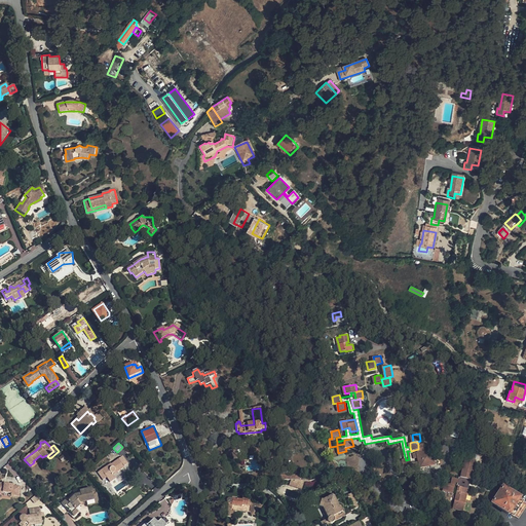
[(419,452),(418,453),(419,458),(419,462),(420,467),(436,465),(433,450),(426,451),(419,452)]
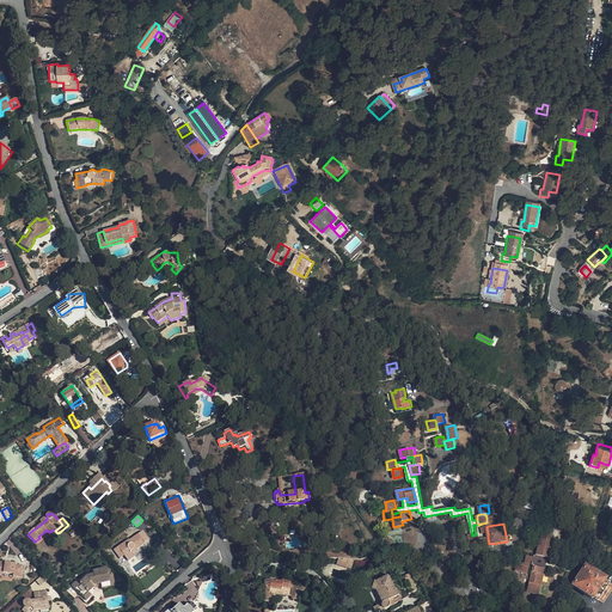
[(129,539),(115,550),(120,558),(124,555),(129,561),(135,556),(133,552),(150,539),(144,531),(130,540),(129,539)]
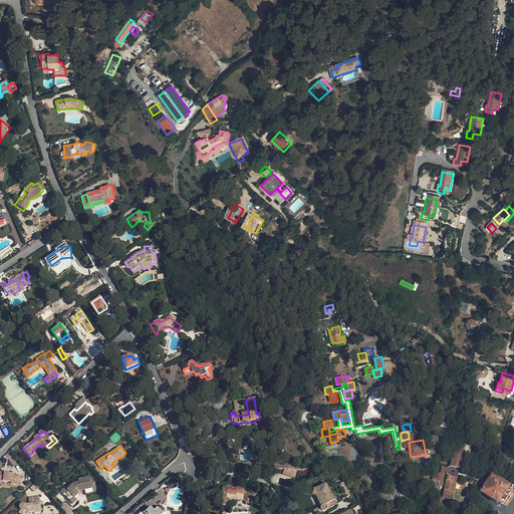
[(397,450),(395,450),(397,460),(404,459),(403,453),(402,449),(400,449),(397,450)]
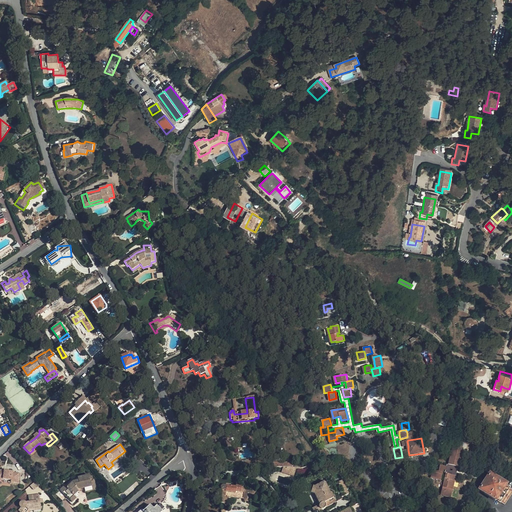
[(452,447),(448,466),(455,468),(456,464),(459,465),(463,450),(452,447)]
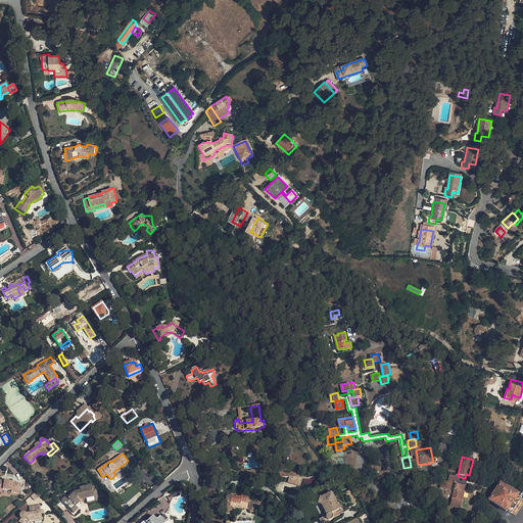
[(417,460),(410,461),(411,467),(411,469),(419,467),(418,465),(417,460)]
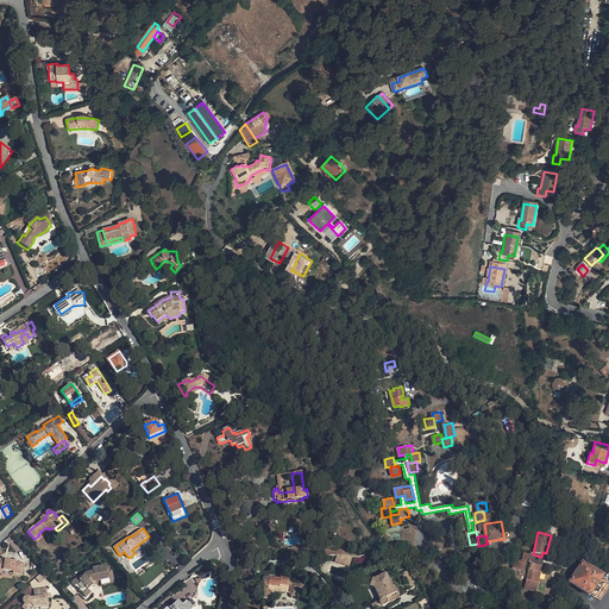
[(529,565),(540,567),(542,567),(542,566),(545,557),(541,557),(533,554),(532,554),(531,557),(529,562),(529,565)]
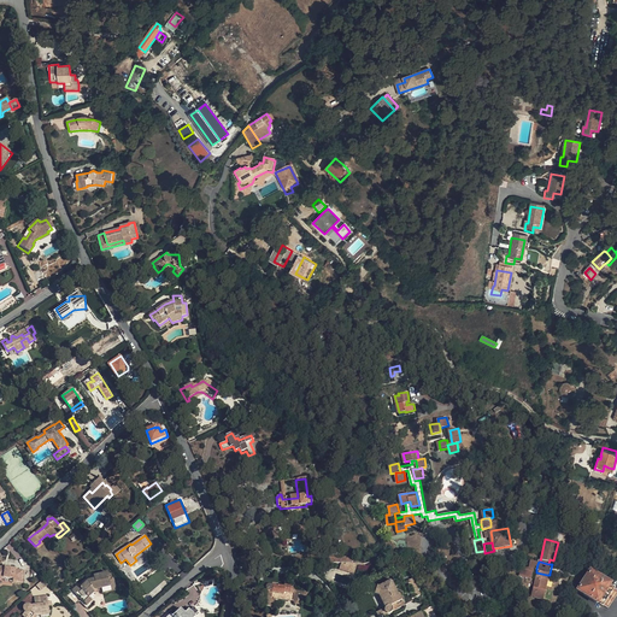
[(3,565),(0,566),(0,577),(3,577),(12,579),(12,581),(19,581),(21,571),(12,571),(12,569),(4,569),(3,565)]
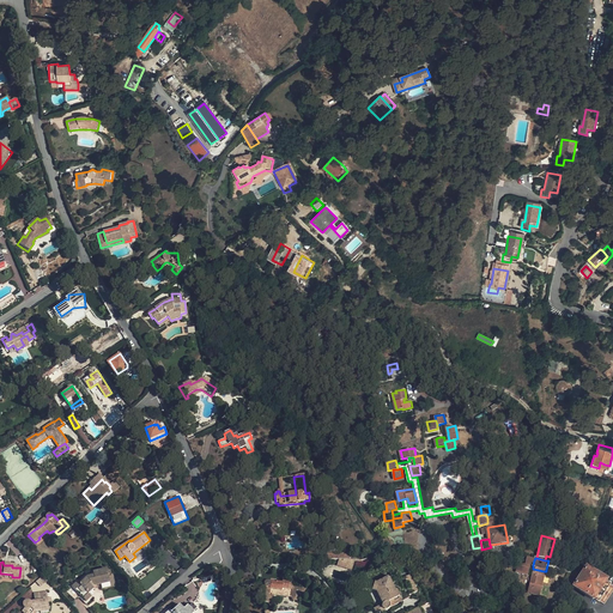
[(525,566),(517,565),(516,574),(528,577),(530,568),(525,566)]
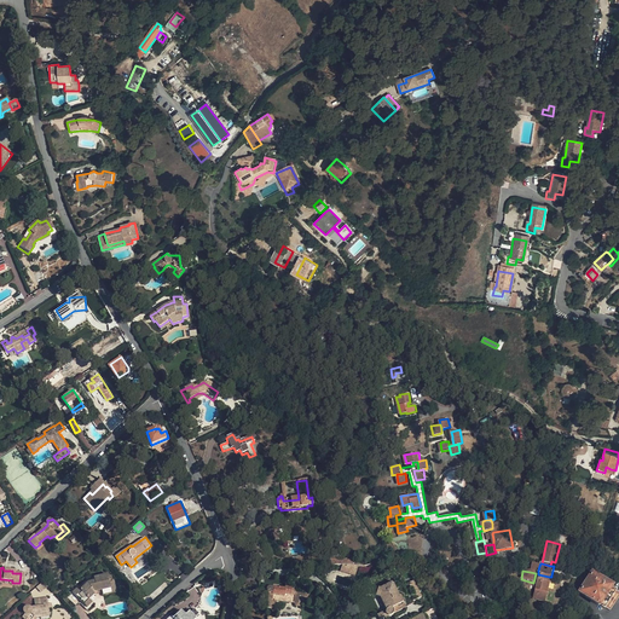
[(549,577),(538,574),(532,601),(545,603),(548,594),(545,594),(549,577)]
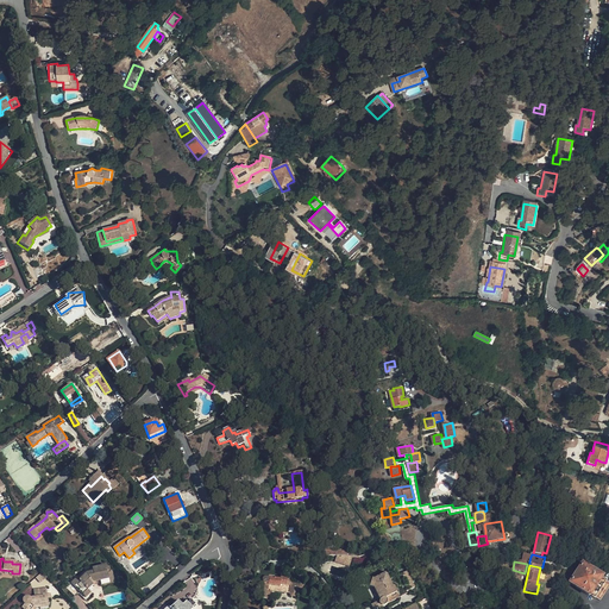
[(582,565),(570,583),(589,596),(590,595),(601,578),(601,577),(582,565)]
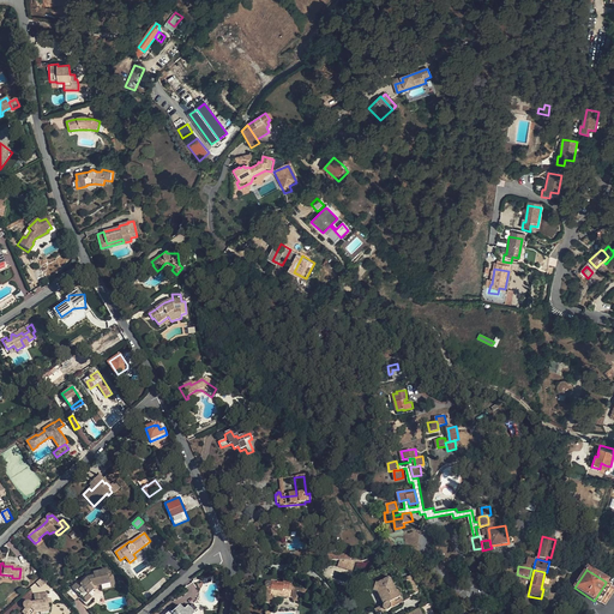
[(107,571),(94,575),(94,578),(92,578),(89,579),(80,587),(78,584),(72,589),(86,605),(91,599),(89,596),(95,591),(94,589),(101,587),(102,589),(115,585),(114,578),(113,578),(112,576),(107,571)]
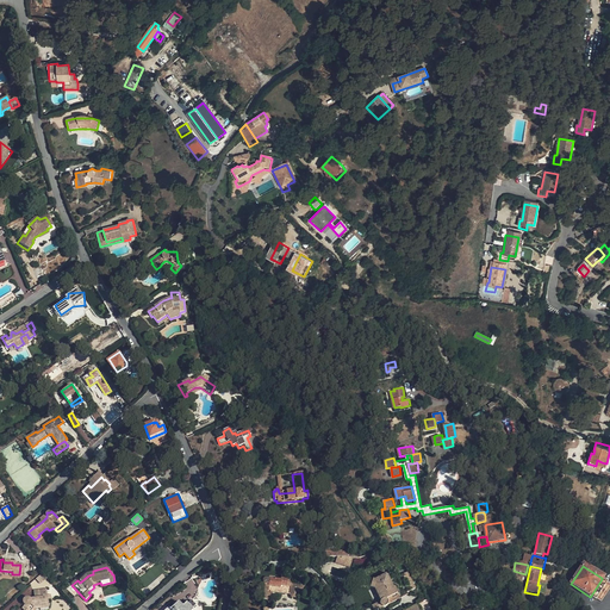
[(377,609),(383,607),(386,605),(411,592),(410,591),(418,587),(410,571),(388,582),(385,574),(381,576),(373,580),(372,580),(369,586),(374,589),(380,601),(374,604),(377,609)]
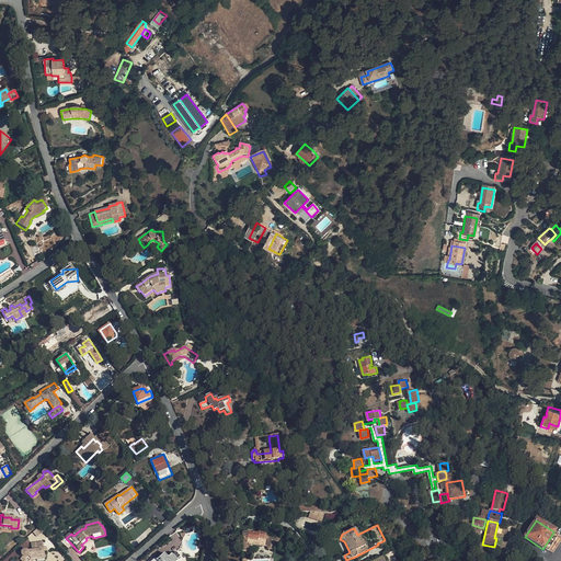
[(340,539),(342,534),(332,530),(332,533),(331,537),(340,539)]
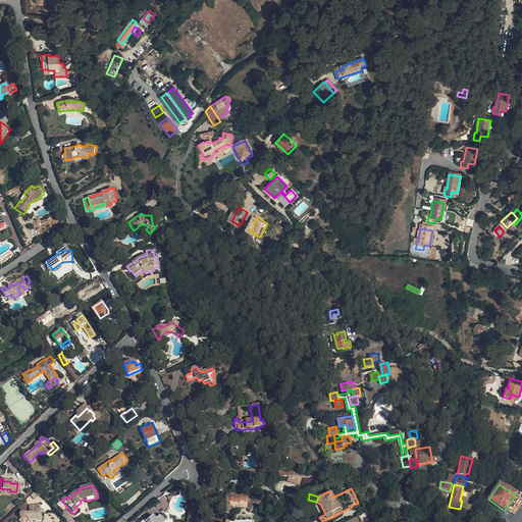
[(224,513),(224,521),(229,521),(229,514),(231,514),(231,507),(240,508),(249,509),(251,511),(254,511),(256,510),(256,507),(261,507),(261,500),(250,499),(250,502),(245,502),(246,497),(241,497),(241,494),(231,494),(231,496),(223,494),(224,503),(224,507),(224,513)]
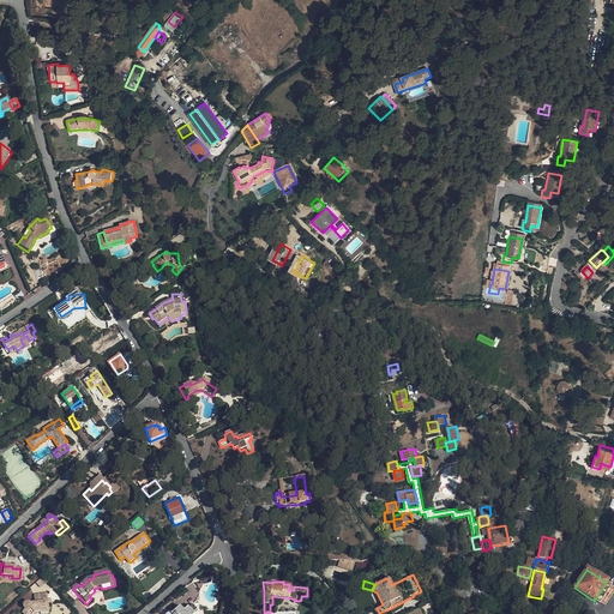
[(606,583),(595,600),(600,603),(612,587),(606,583)]
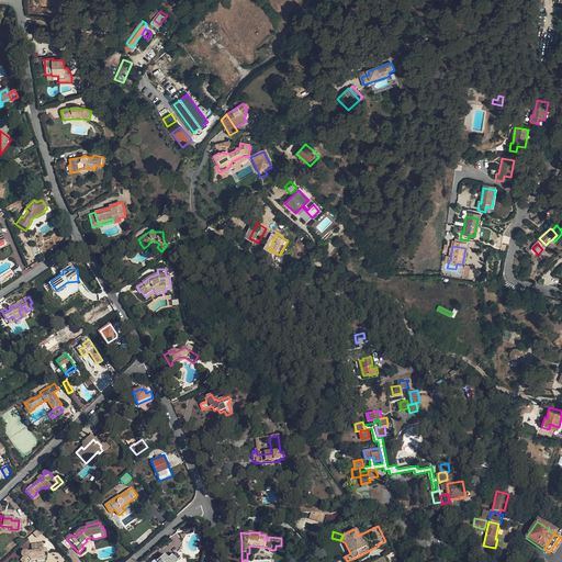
[(32,551),(27,552),(29,552),(30,552),(30,553),(30,554),(30,557),(29,558),(27,558),(26,559),(24,559),(23,558),(21,561),(22,561),(33,561),(35,560),(45,559),(43,542),(31,544),(32,551)]
